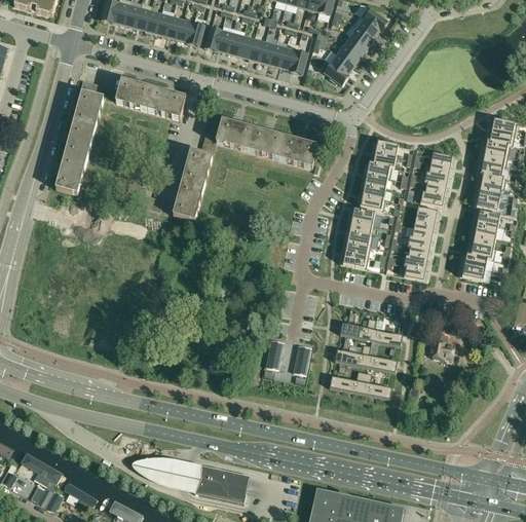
[(14,0),(13,5),(31,9),(31,8),(36,10),(52,15),(57,0),(14,0)]
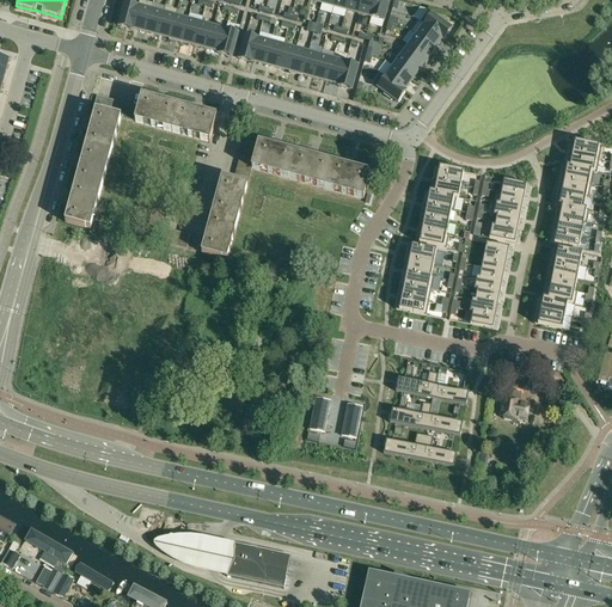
[(124,0),(123,7),(121,6),(118,14),(121,14),(118,23),(132,26),(133,25),(132,25),(138,2),(129,0),(124,0)]
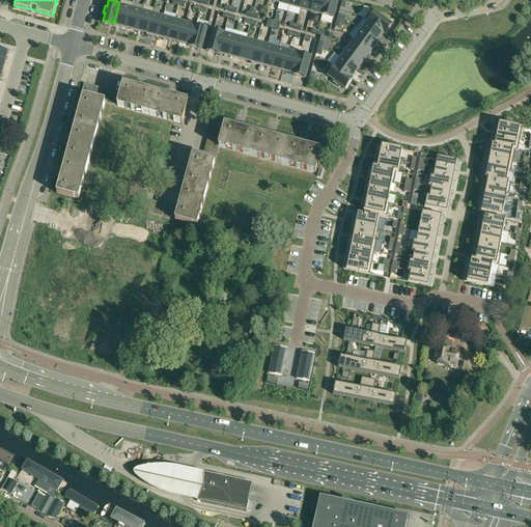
[(302,0),(301,5),(311,8),(313,0),(302,0)]
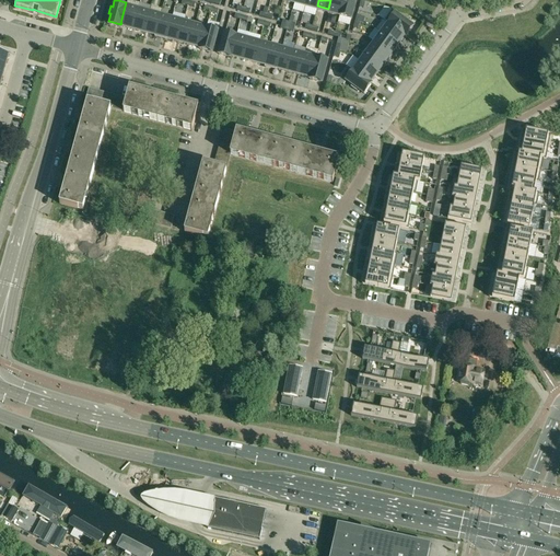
[(330,0),(328,9),(339,12),(342,0),(330,0)]
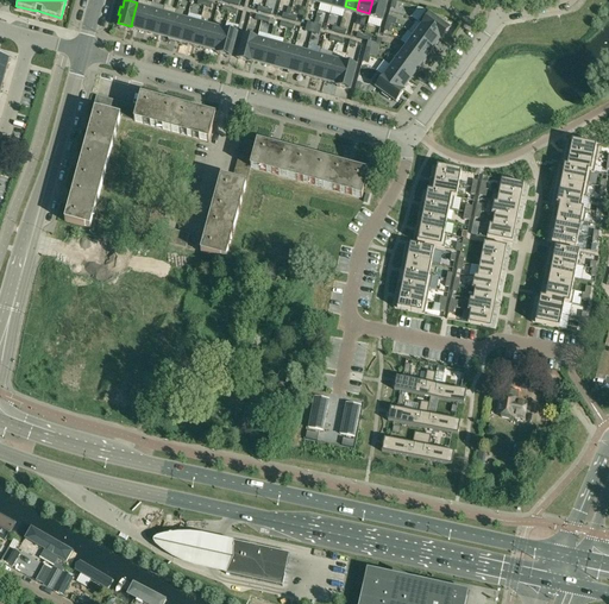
[(372,0),(369,13),(382,17),(387,0),(372,0)]
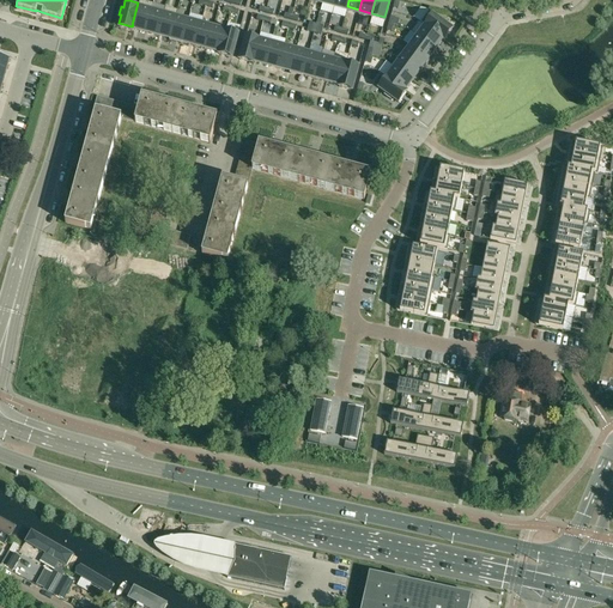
[(132,25),(133,25),(145,28),(151,6),(138,2),(132,25)]
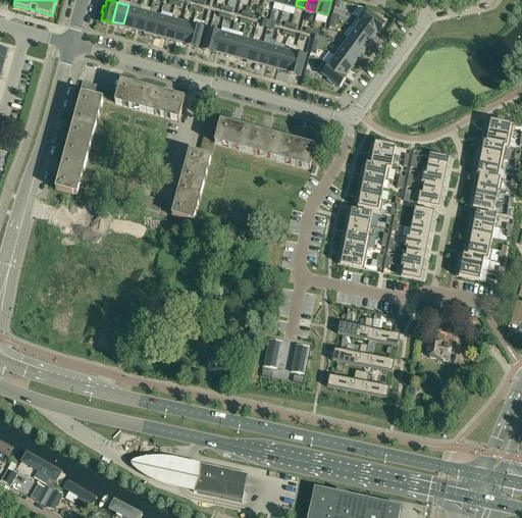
[(139,8),(128,5),(123,23),(134,27),(139,8)]
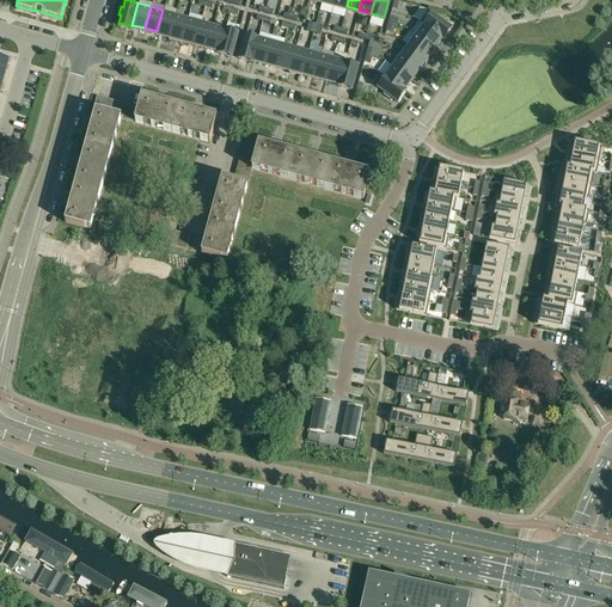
[(163,10),(157,31),(170,35),(176,13),(163,10)]
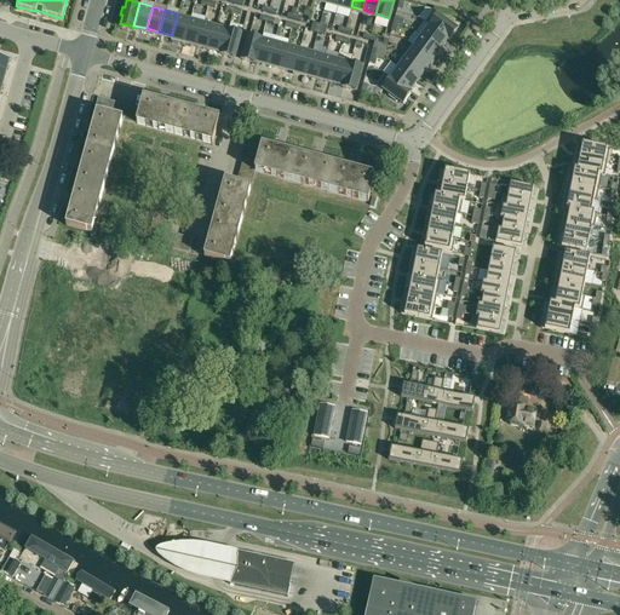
[(448,35),(449,36),(458,24),(452,19),(453,18),(446,13),(445,15),(438,10),(430,21),(448,35)]
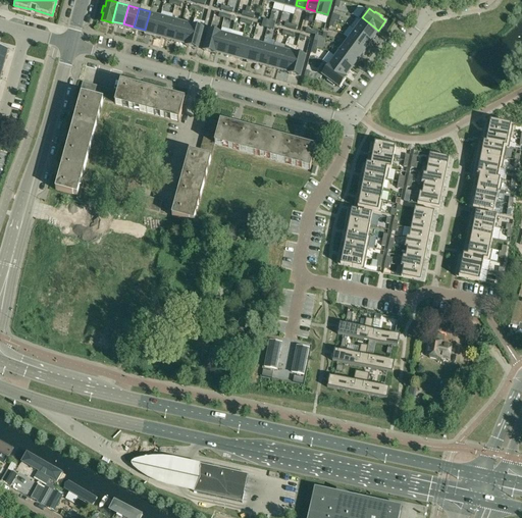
[(160,13),(150,10),(144,31),(146,31),(146,30),(154,32),(154,33),(155,34),(155,32),(160,13)]
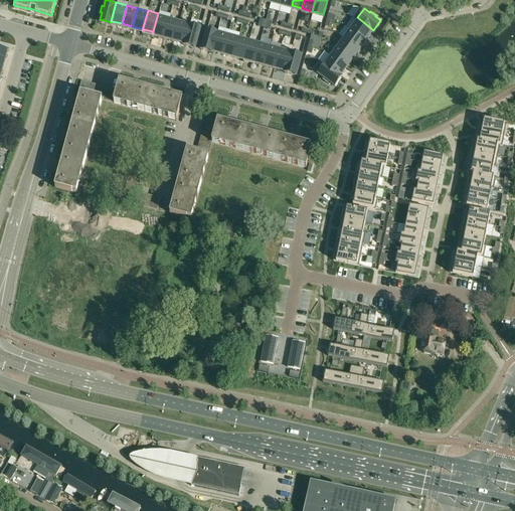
[(158,13),(153,31),(164,34),(169,16),(158,13)]
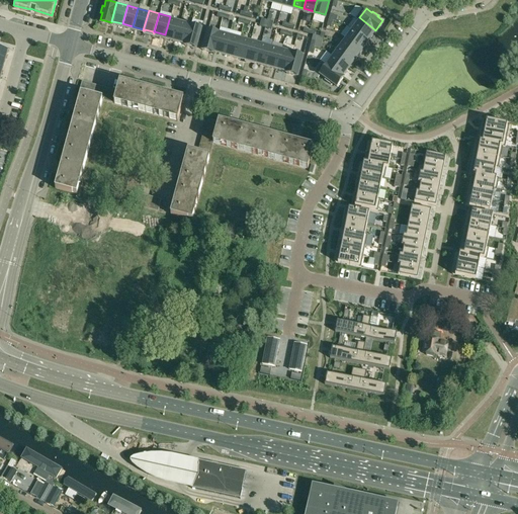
[(165,34),(175,37),(180,19),(170,16),(165,34)]
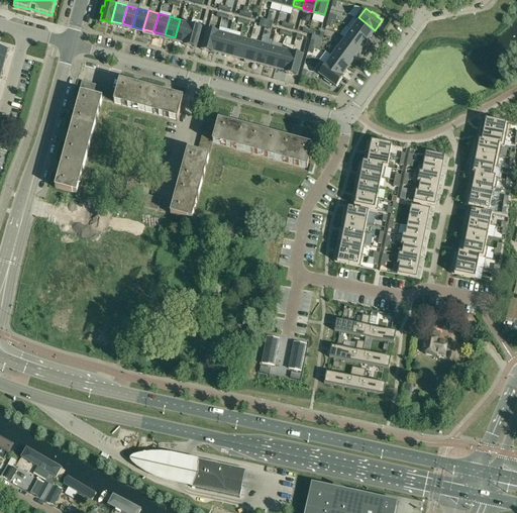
[(358,17),(352,26),(368,37),(374,29),(358,17)]
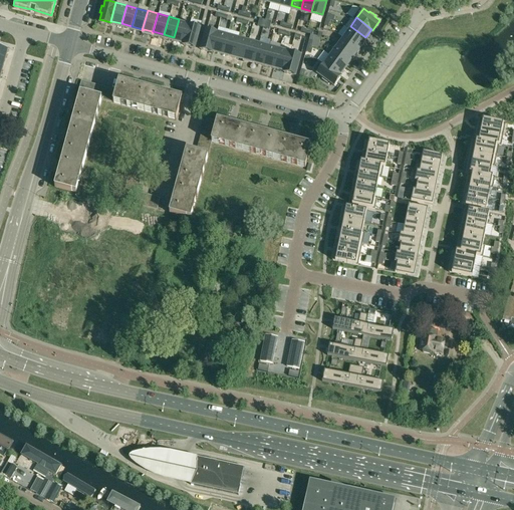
[(184,40),(189,22),(179,19),(174,37),(184,40)]
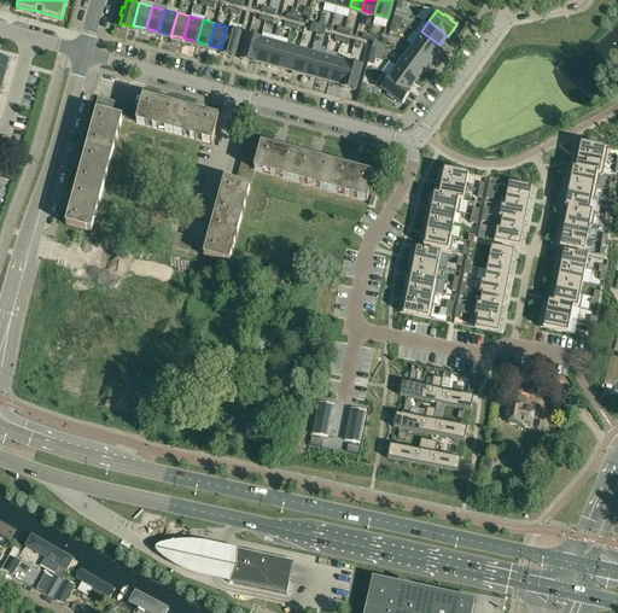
[(227,27),(221,48),(221,50),(234,53),(240,30),(227,27)]
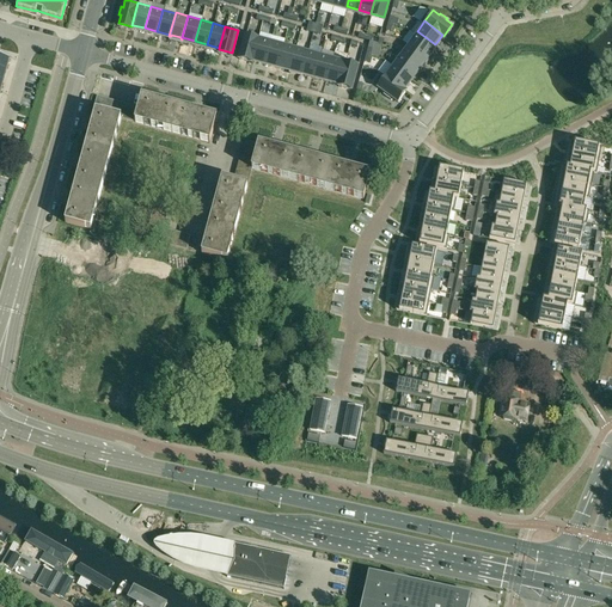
[(409,42),(428,55),(435,44),(417,31),(409,42)]
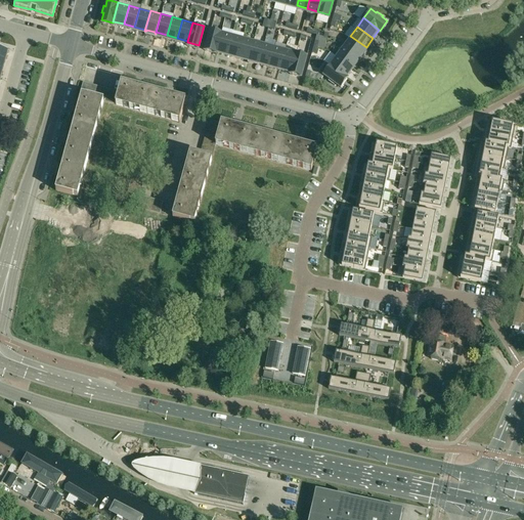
[(205,47),(216,50),(216,49),(221,31),(210,28),(205,47)]
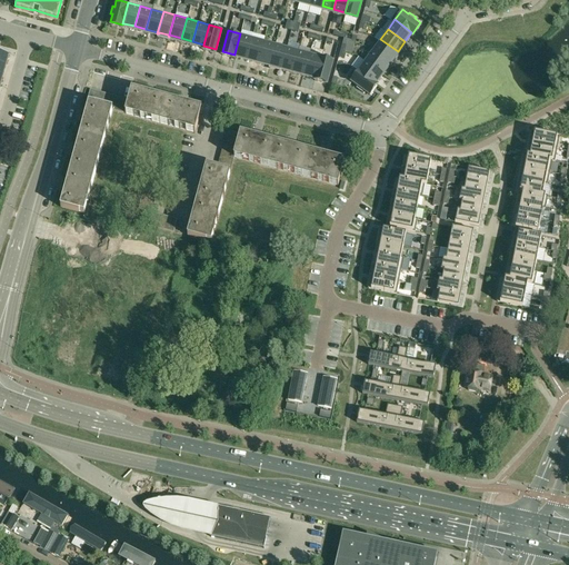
[(235,53),(246,57),(251,36),(240,33),(235,53)]
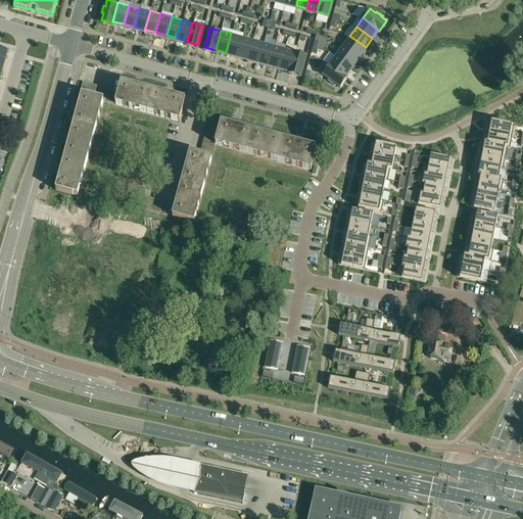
[(231,33),(226,52),(237,55),(242,36),(231,33)]
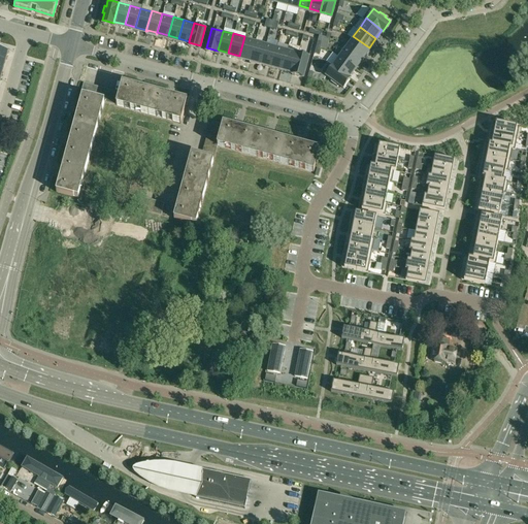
[(239,56),(250,58),(255,39),(244,36),(239,56)]
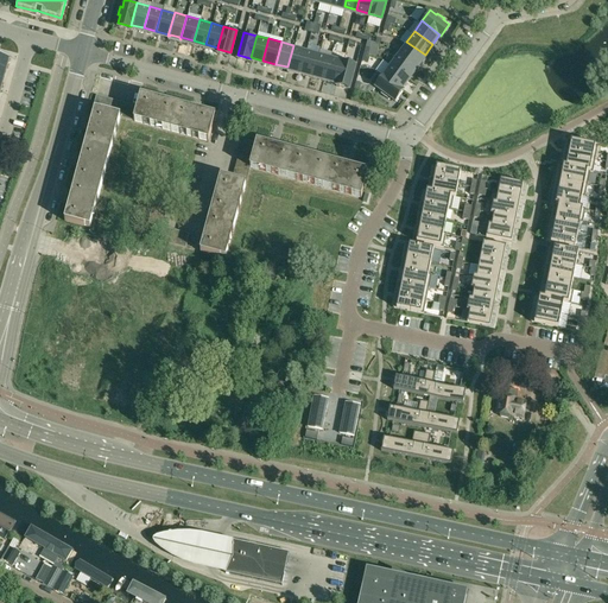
[(399,52),(417,65),(418,67),(419,64),(418,64),(424,56),(425,57),(425,56),(425,55),(406,42),(399,52)]
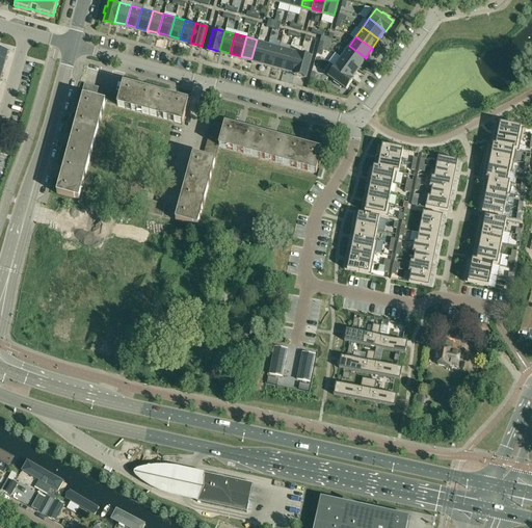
[(257,40),(251,58),(251,59),(253,59),(253,58),(261,60),(261,62),(262,62),(263,61),(268,43),(268,42),(257,40)]
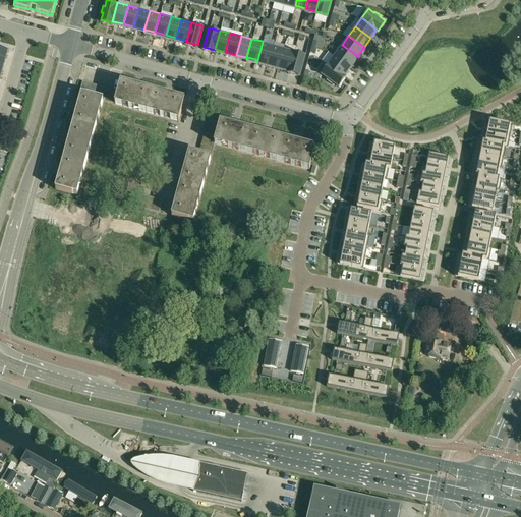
[(263,41),(263,42),(257,60),(268,63),(273,44),(263,41)]
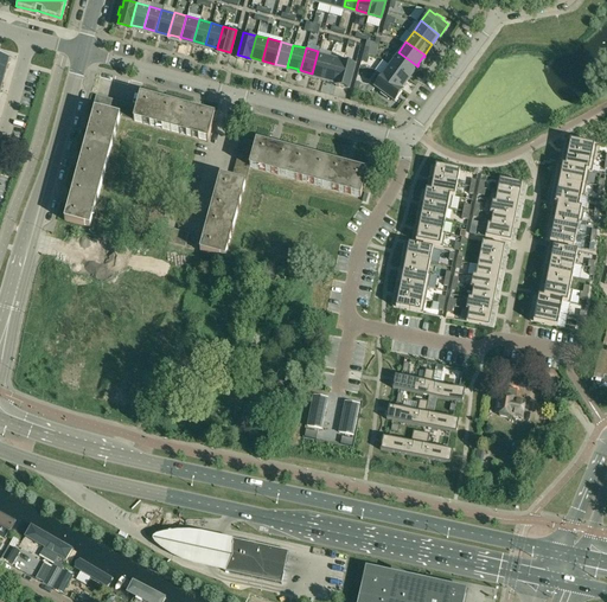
[(312,74),(324,76),(330,55),(318,51),(312,74)]
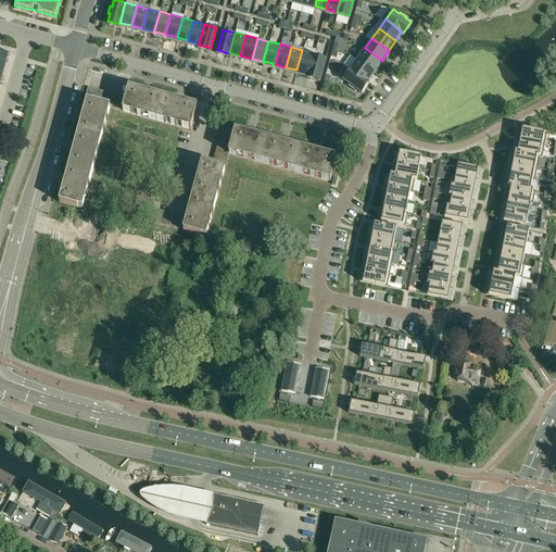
[(357,57),(375,70),(381,60),(365,48),(357,57)]
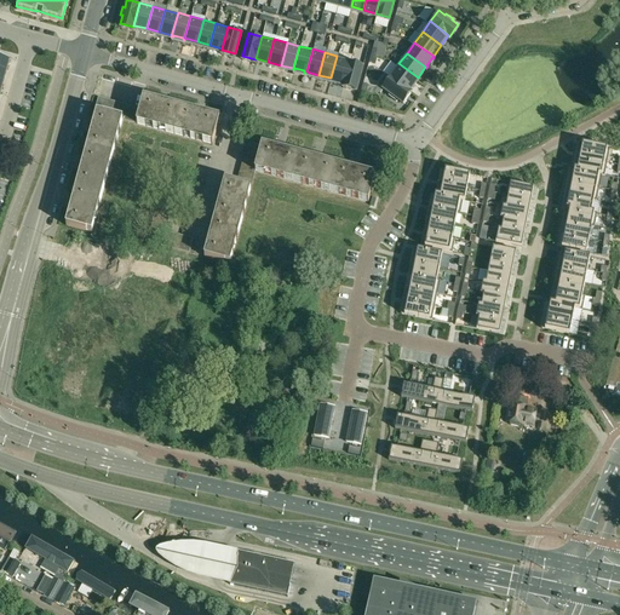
[(344,81),(350,59),(337,56),(331,78),(343,81),(344,81)]
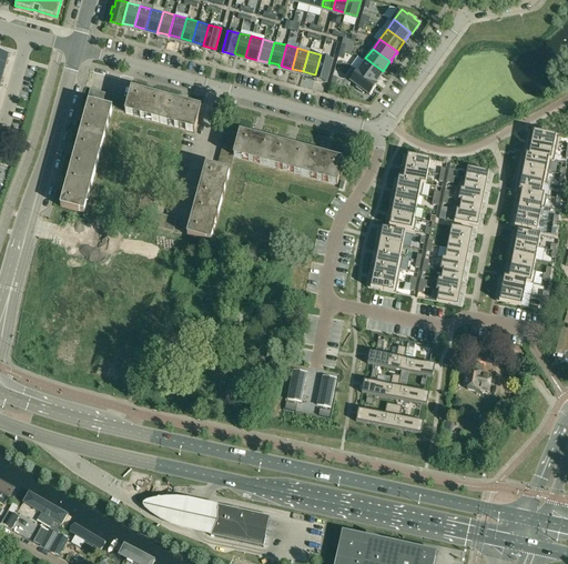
[(333,58),(321,54),(315,74),(314,74),(314,76),(326,79),(333,58)]
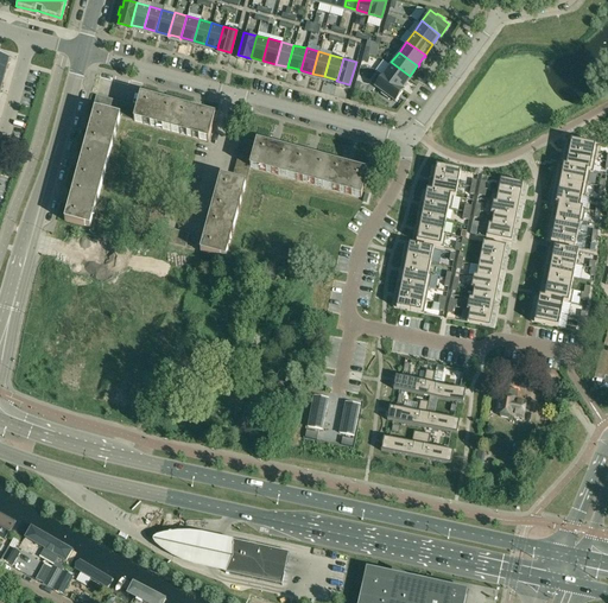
[(384,73),(401,86),(410,76),(391,62),(384,73)]
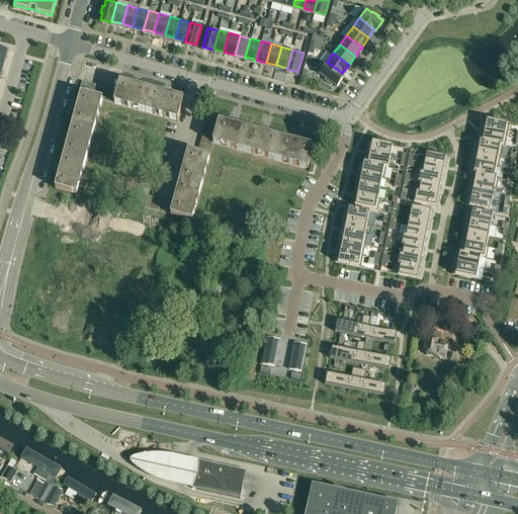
[(331,79),(337,83),(343,74),(342,73),(327,62),(320,71),(326,75),(325,77),(330,81),(331,79)]
